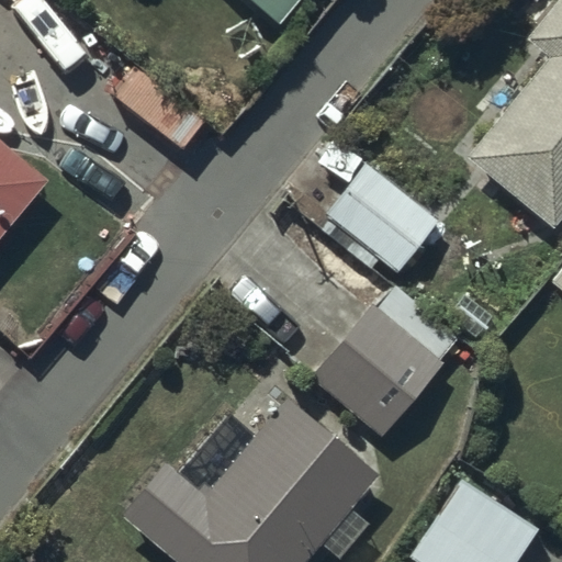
[(247,0),(276,23),(293,0),(247,0)]
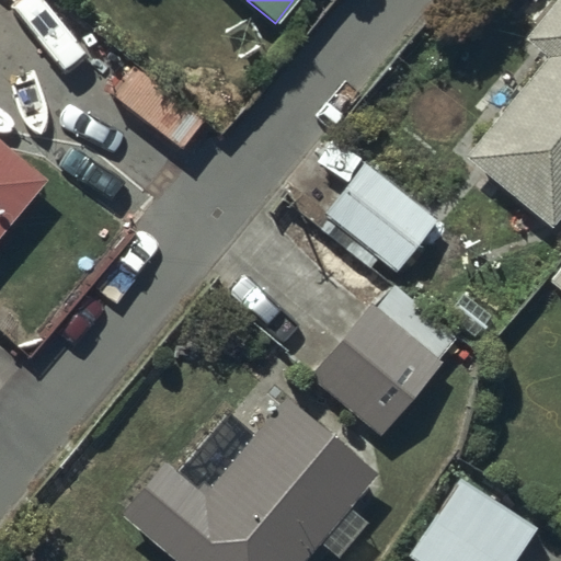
[(551,228),(560,216),(560,0),(557,0),(525,39),(547,57),(465,159),(551,228)]
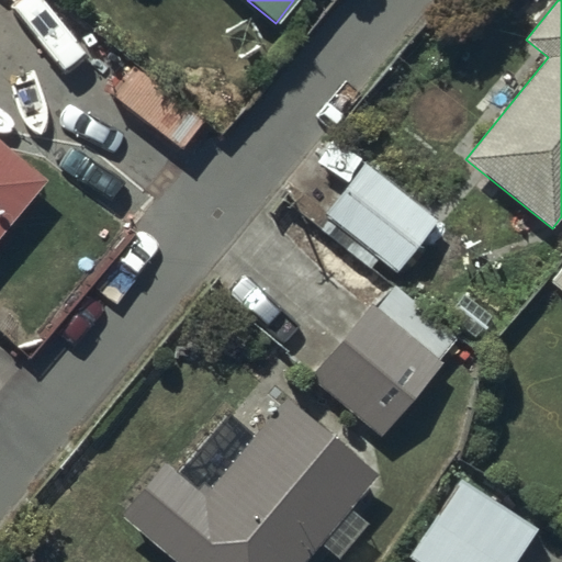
[(0,234),(47,180),(0,139),(0,234)]
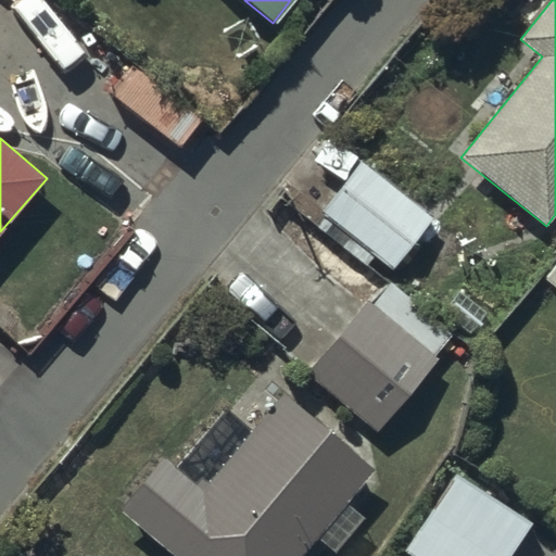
[(432,217),(363,162),(324,210),(393,265),(432,217)]
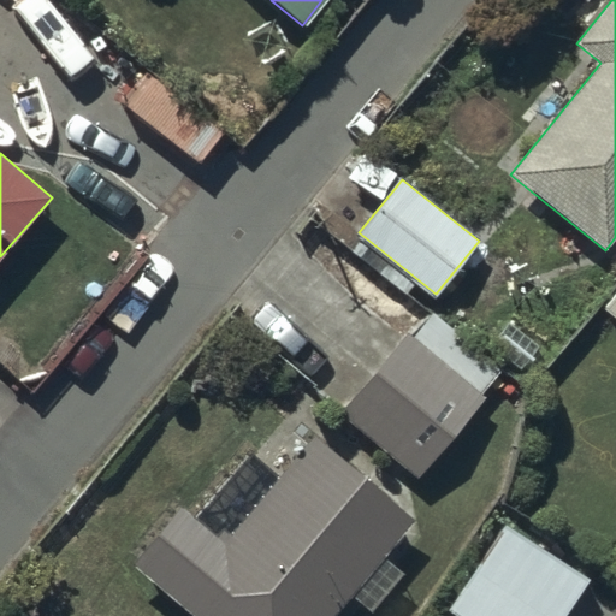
[(615,291),(604,306),(615,314),(615,291)]
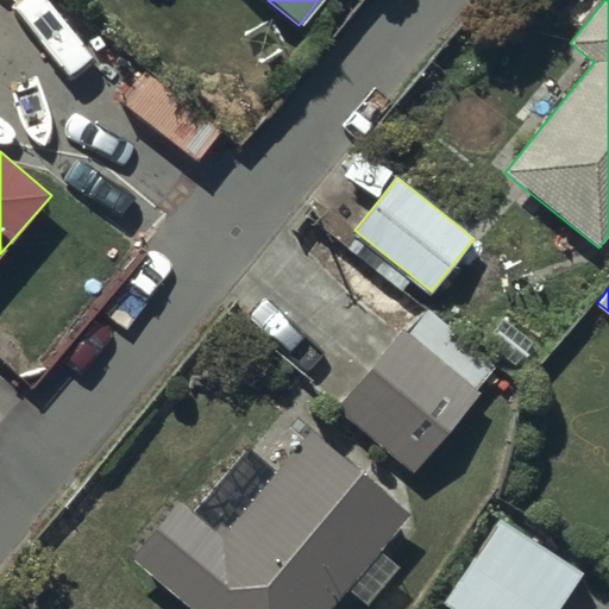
[(475,389),(495,365),(427,309),(407,334),(401,330),(334,410),(412,473),(479,393),(475,389)]
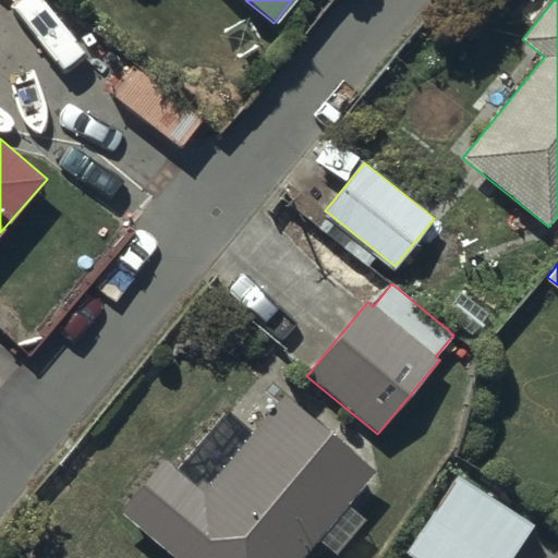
[(165,456),(119,511),(174,557),(298,557),(313,540),(332,556),(365,517),(348,502),(375,470),(284,395),(206,489),(165,456)]
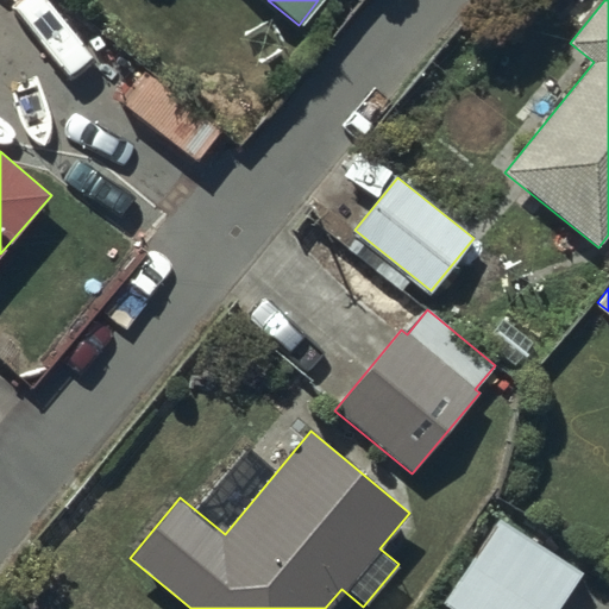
[(553,608),(579,566),(497,516),(443,606),(449,608),(553,608)]
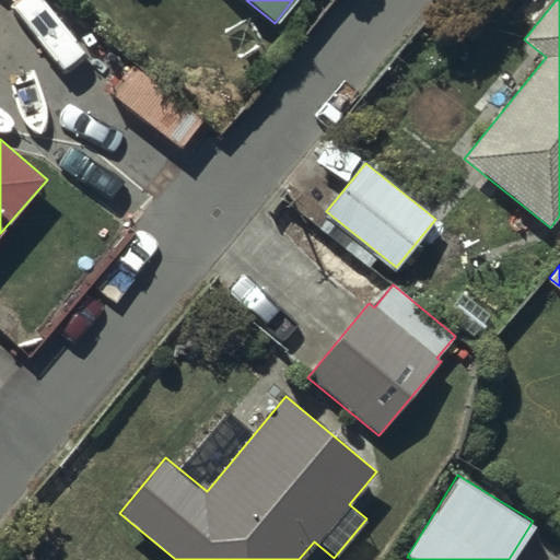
All buildings are outlined.
